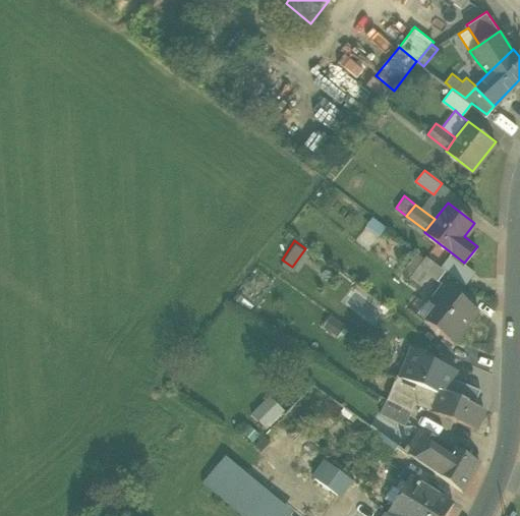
[(430,273),(438,279),(439,279),(446,269),(426,254),(419,265),(430,273)]
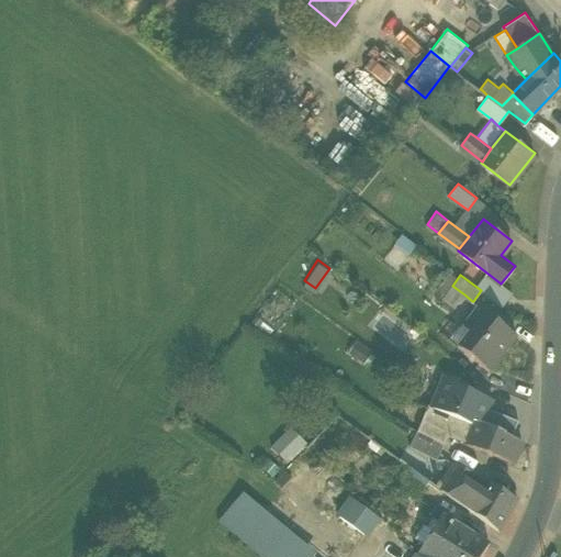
[(481,289),(501,304),(512,291),(501,283),(491,276),(481,289)]
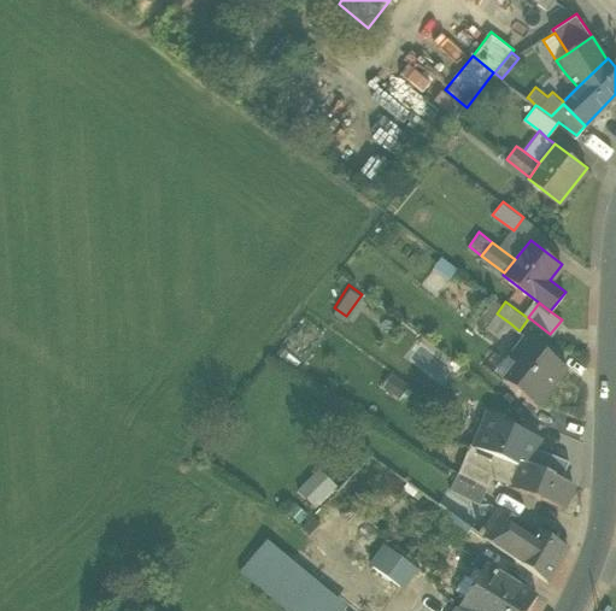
[(486,327),(499,336),(510,323),(497,313),(486,327)]
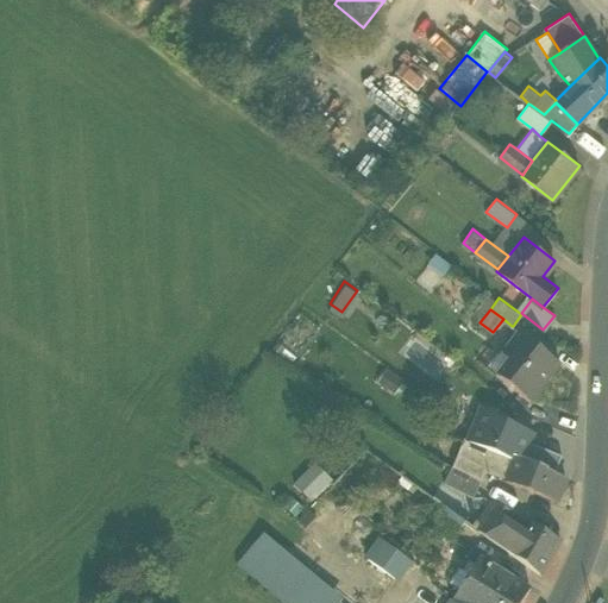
[(496,374),(531,400),(531,399),(531,397),(558,362),(559,363),(559,362),(520,331),(503,353),(509,358),(499,372),(497,372),(496,374)]
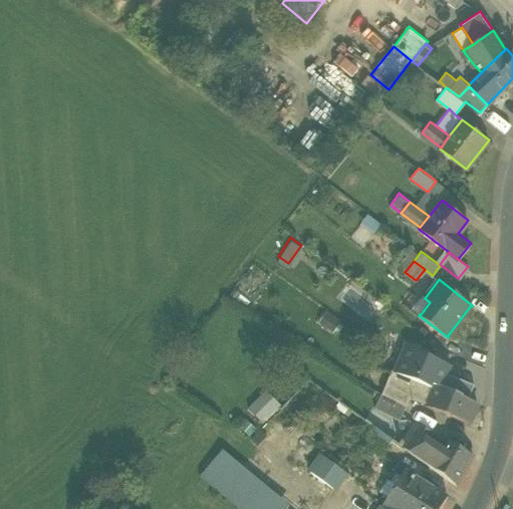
[(322,334),(341,339),(344,326),(326,321),(322,334)]
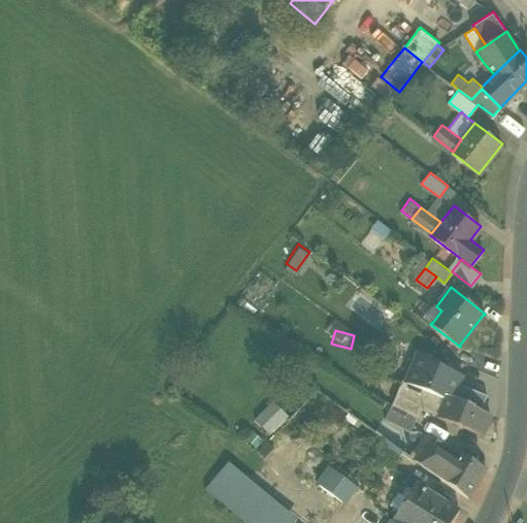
[(435,359),(419,353),(407,382),(442,396),(445,393),(452,396),(458,381),(460,374),(434,363),(435,359)]
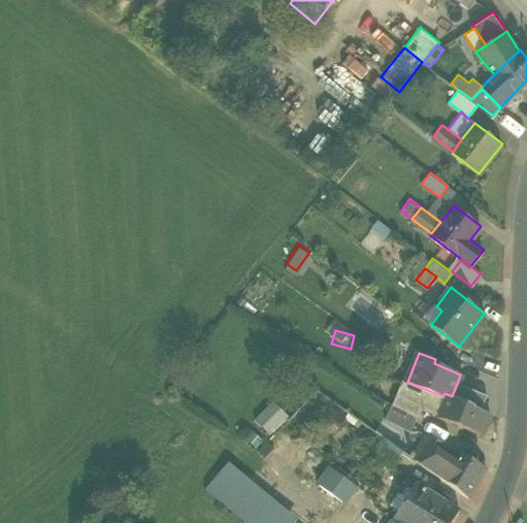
[(481,410),(488,393),(458,381),(452,396),(473,404),(473,406),(481,410)]
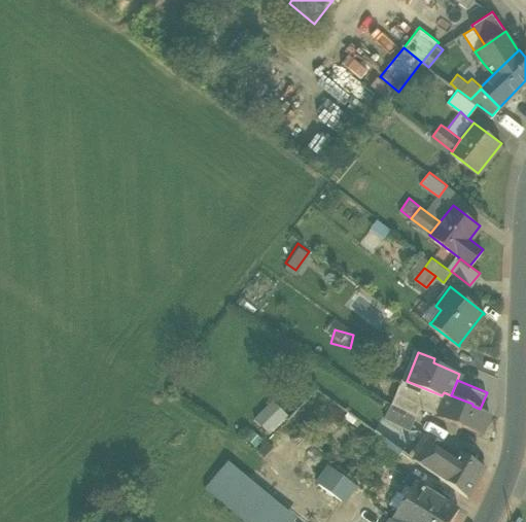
[(434,412),(435,413),(442,395),(407,381),(400,395),(399,397),(421,406),(435,412),(434,412)]
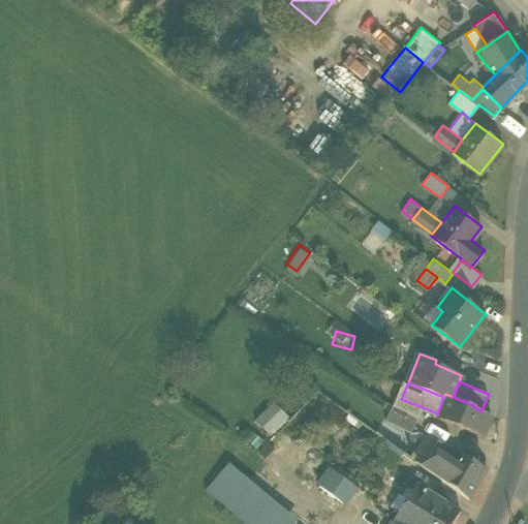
[(445,394),(443,397),(437,414),(484,433),(492,413),(491,413),(482,410),(474,407),(474,405),(453,397),(445,394)]
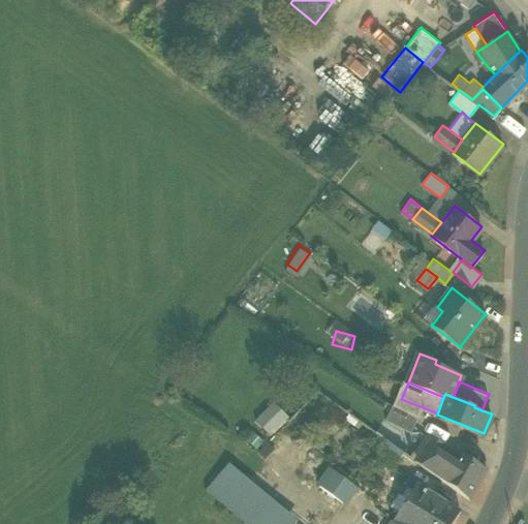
[(397,395),(394,405),(418,417),(423,407),(401,399),(402,397),(397,395)]
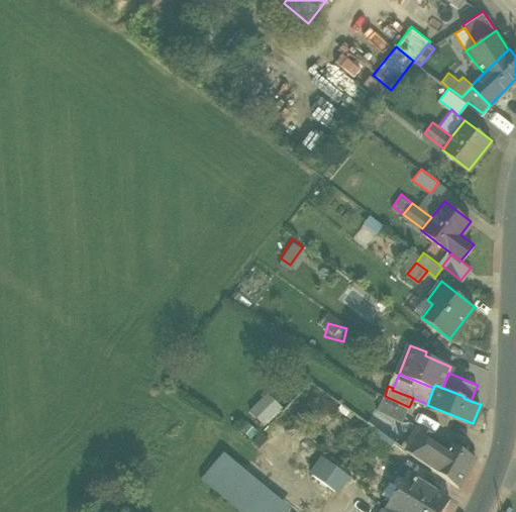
[(261,391),(248,410),(267,422),(279,402),(261,391)]
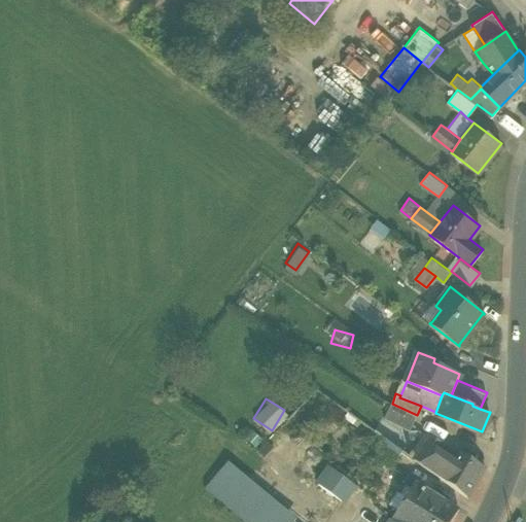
[(410,429),(417,415),(392,404),(385,417),(410,429)]
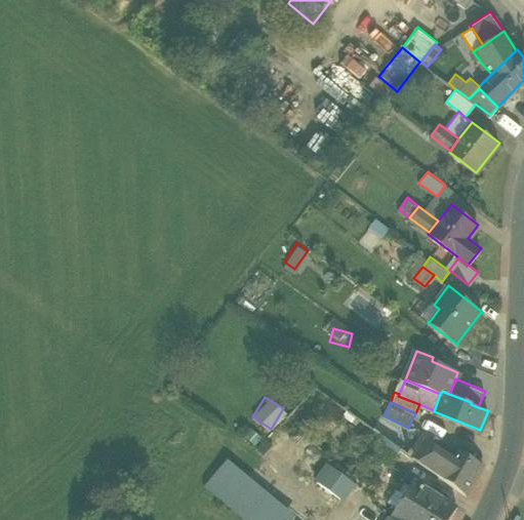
[(413,455),(440,475),(449,460),(437,451),(444,440),(426,429),(411,450),(410,449),(408,452),(413,455)]
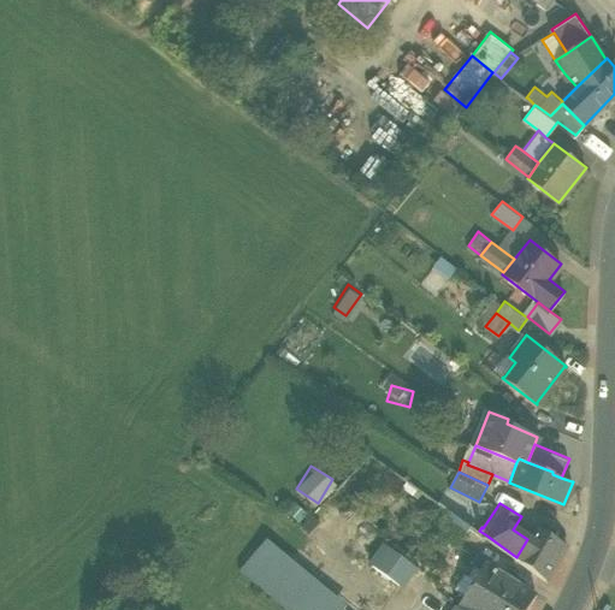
[(438,528),(459,543),(471,526),(449,509),(437,527),(438,528)]
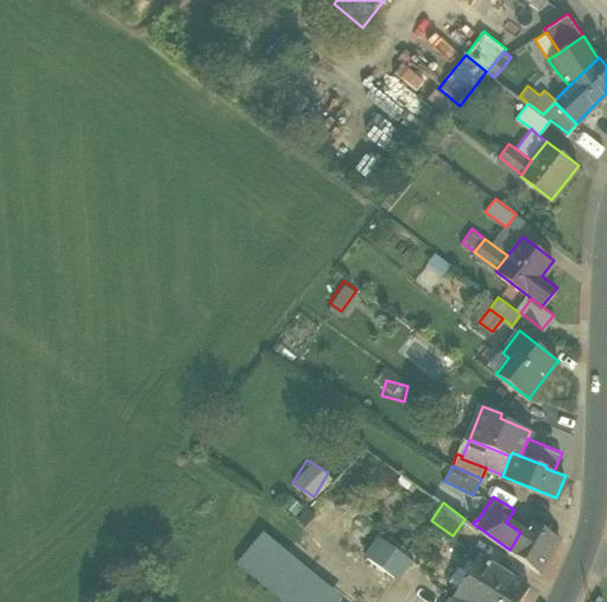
[(529,518),(520,532),(510,550),(539,571),(561,536),(529,518)]
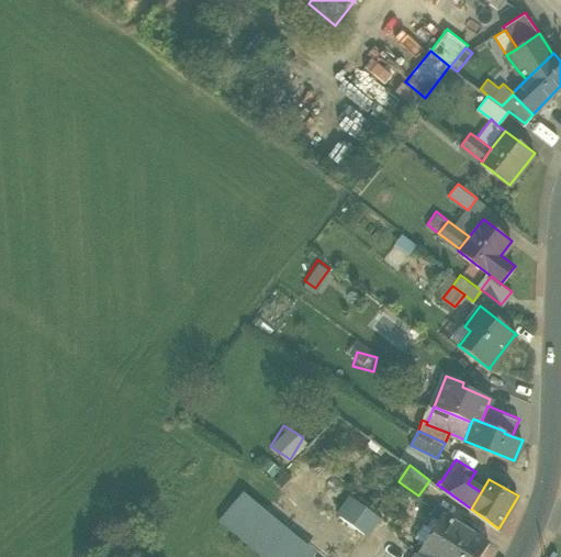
[(221,517),(267,556),(311,556),(314,554),(243,492),(221,517)]
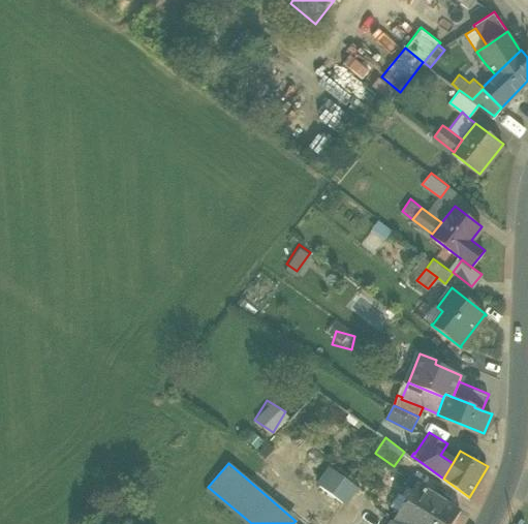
[(318,484),(342,500),(353,484),(330,468),(318,484)]
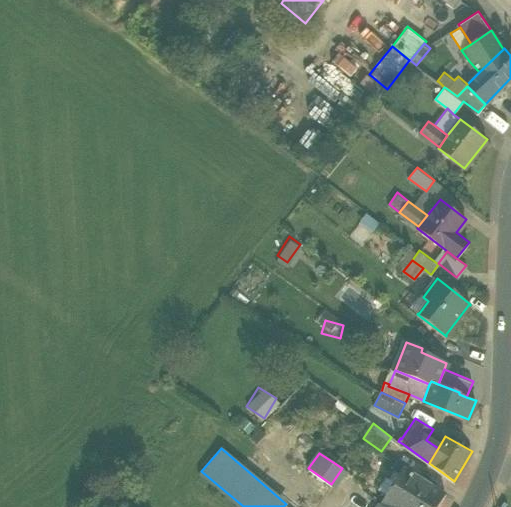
[(387,506),(437,506),(446,493),(403,466),(381,503),(387,506)]
